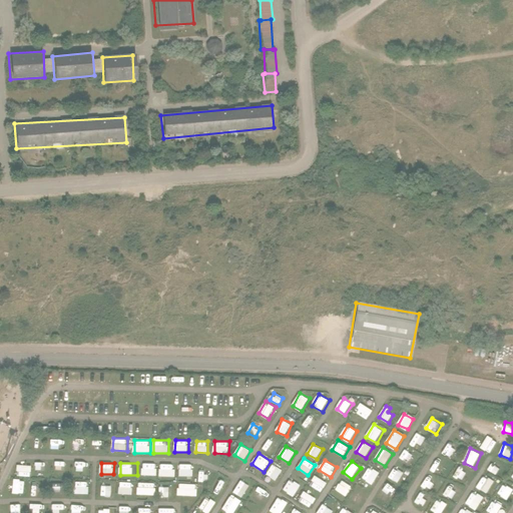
[(180,476),(193,476),(193,464),(180,464),(180,476)]
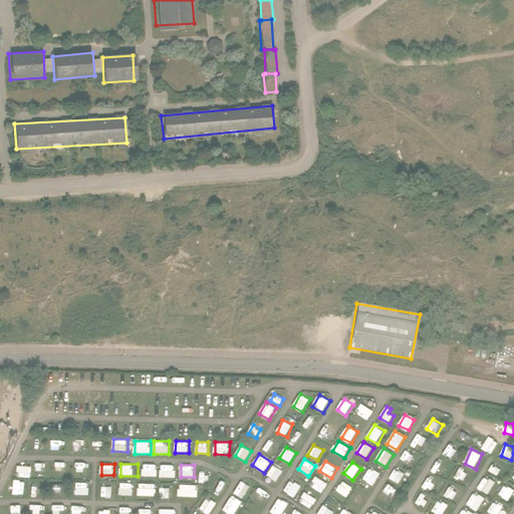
[(267,476),(277,482),(284,471),(274,465),(267,476)]
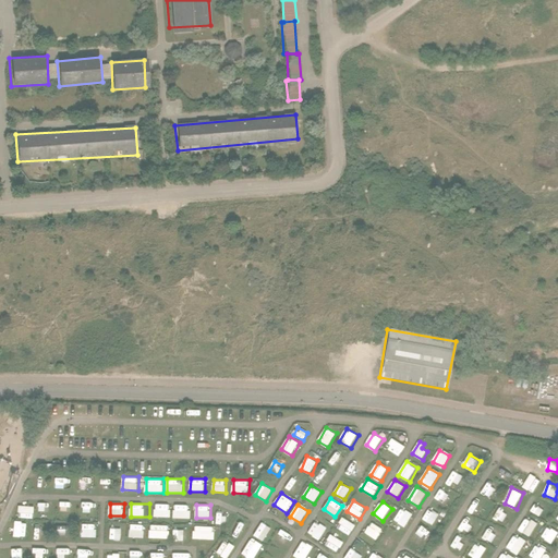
[(20,506),(20,518),(35,518),(35,506),(20,506)]
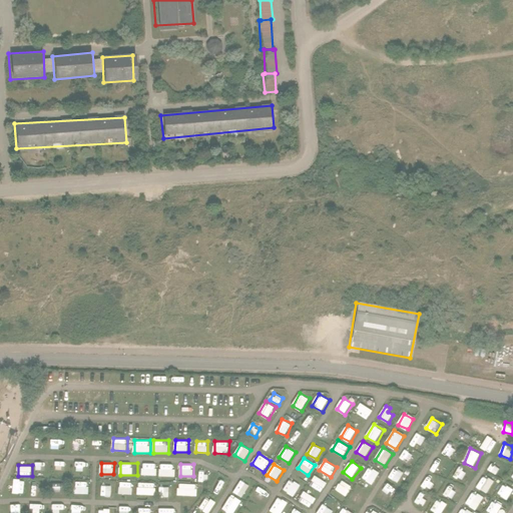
[(399,481),(405,472),(397,466),(391,476),(399,481)]
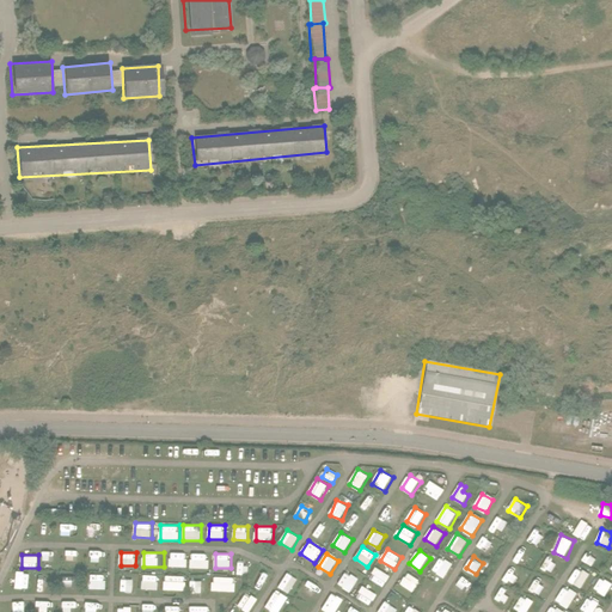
[(446,576),(453,564),(442,557),(435,570),(446,576)]
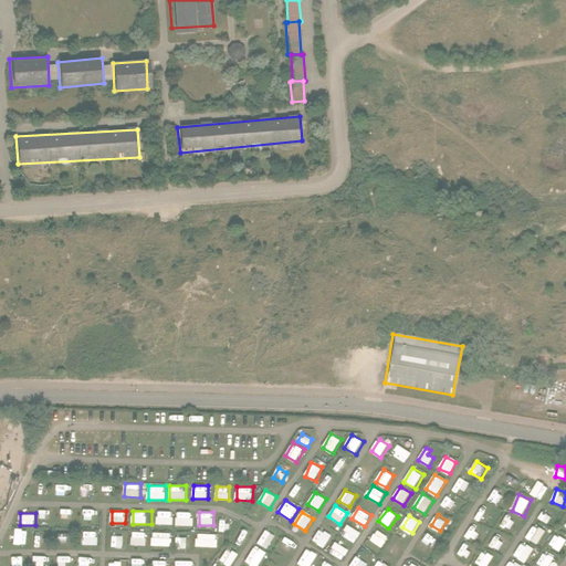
[(221,520),(220,531),(230,532),(231,521),(221,520)]
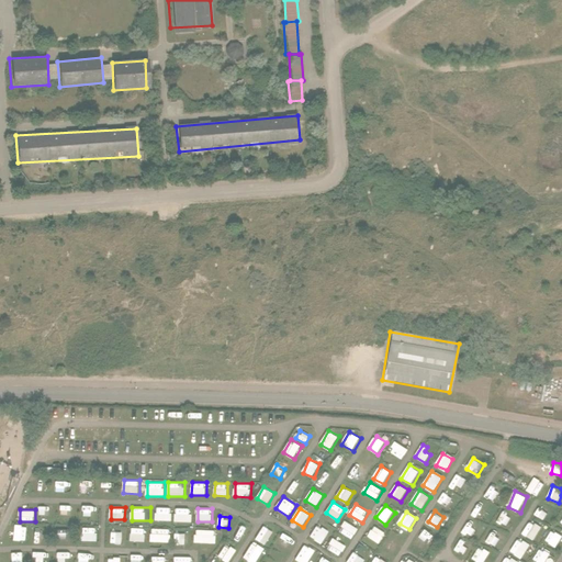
[(352,539),(359,528),(345,520),(339,531),(352,539)]
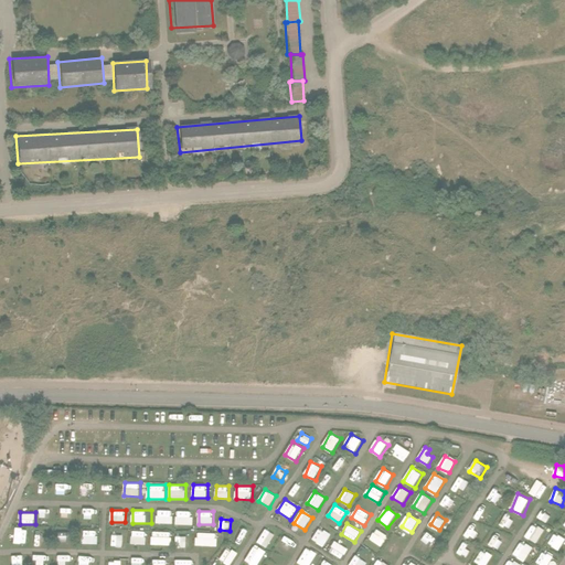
[(528,539),(540,543),(545,528),(533,523),(528,539)]
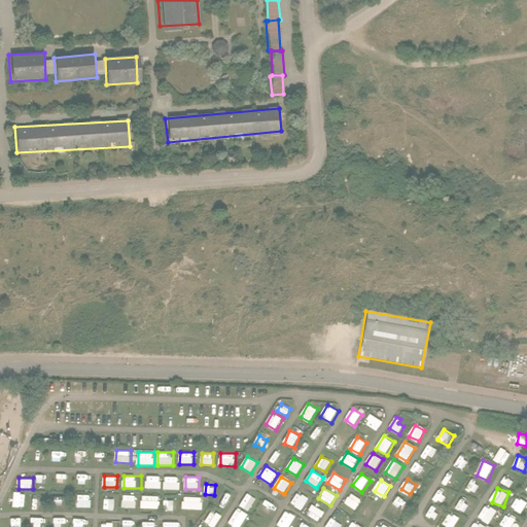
[(26,506),(26,492),(14,492),(13,506),(26,506)]
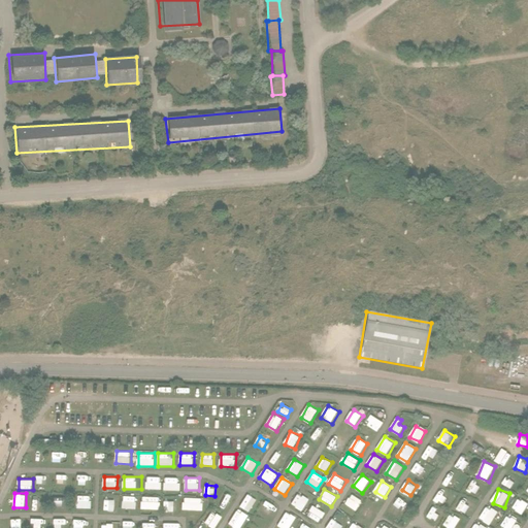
[(249,494),(241,506),(250,512),(258,499),(249,494)]
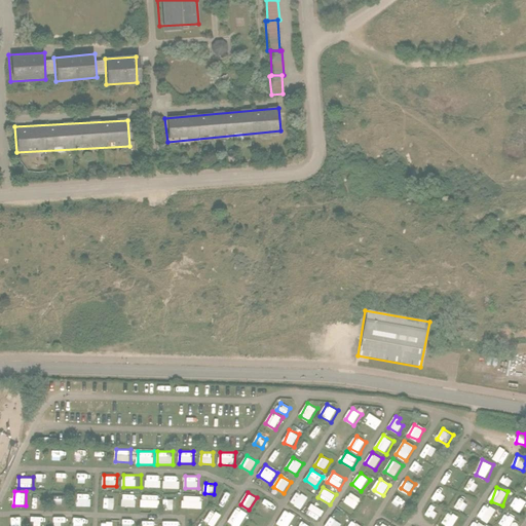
[(351,492),(345,501),(357,509),(363,498),(351,492)]
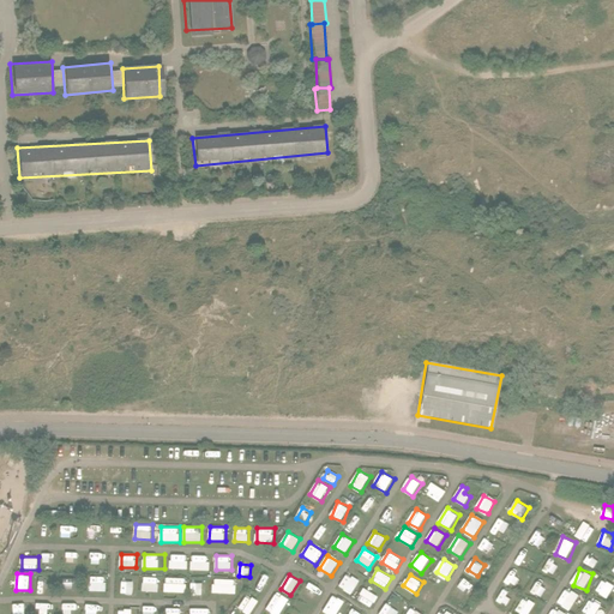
[(144,577),(144,591),(160,591),(160,577),(144,577)]
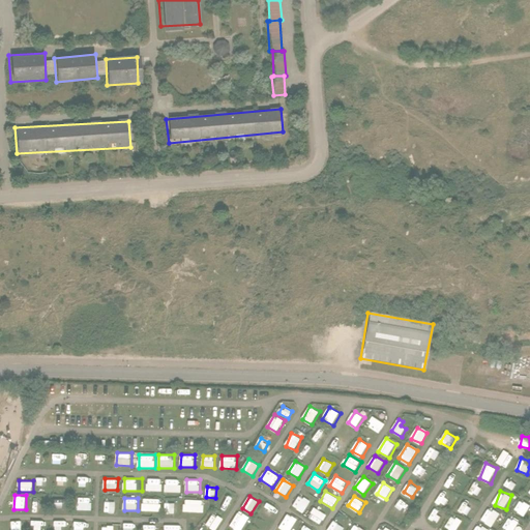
[(162,511),(163,499),(143,498),(143,511),(162,511)]
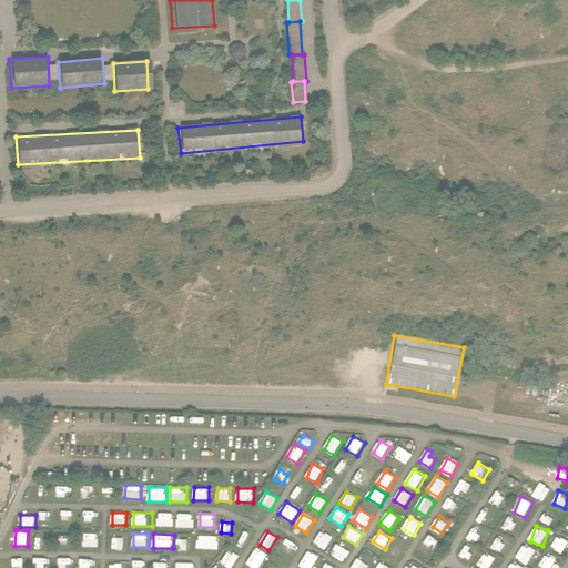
[(219,549),(219,535),(199,535),(199,549),(219,549)]
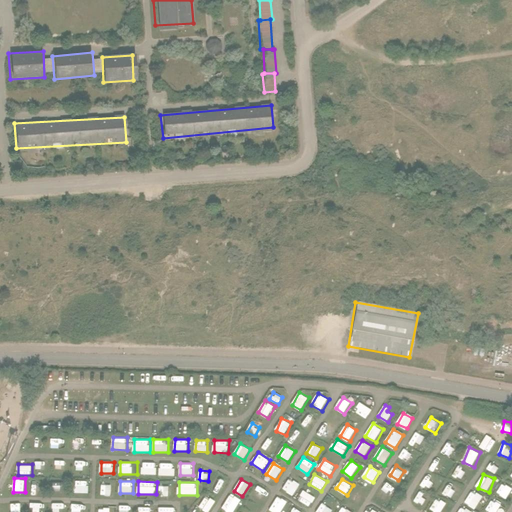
[(511,486),(504,482),(498,493),(509,499),(511,492),(511,486)]
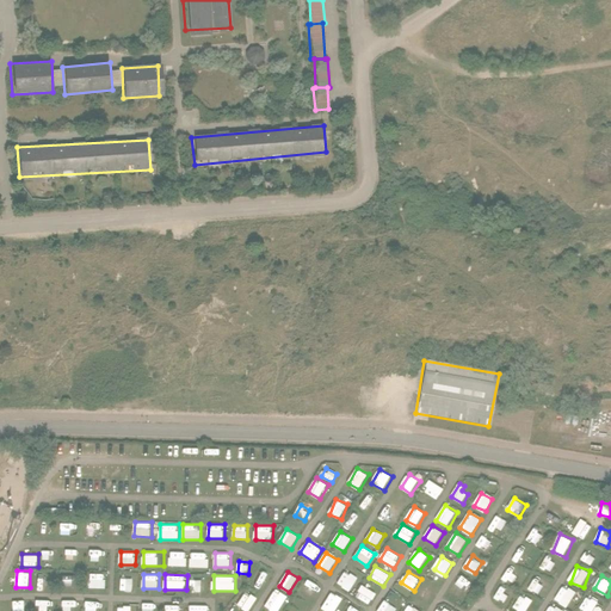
[(363,585),(357,598),(371,604),(377,592),(363,585)]
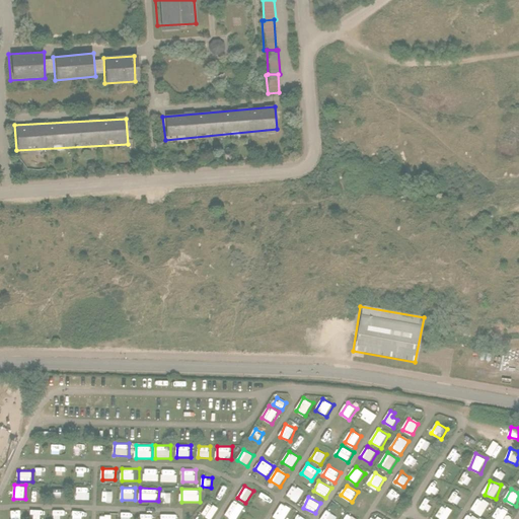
[(225,515),(230,518),(236,518),(245,507),(235,500),(225,515)]
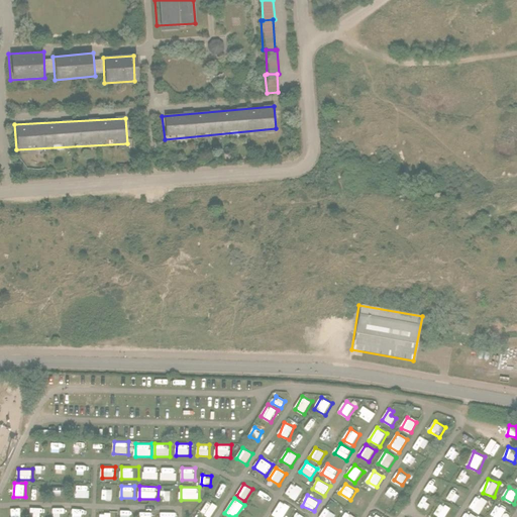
[(202,513),(210,516),(212,516),(217,505),(207,501),(202,513)]
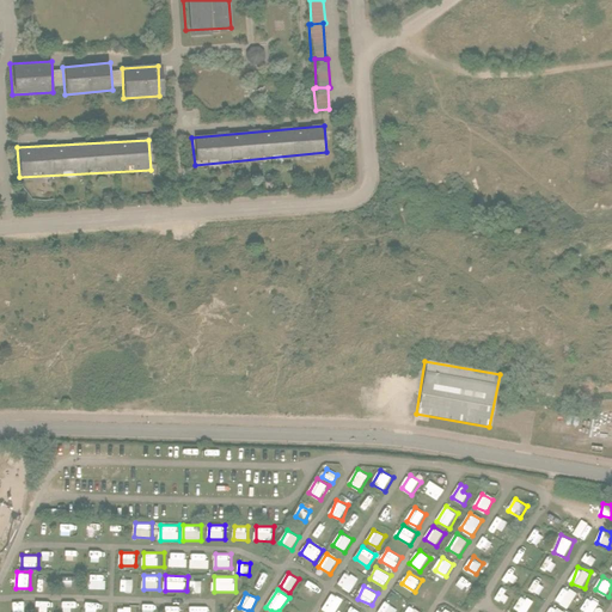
[(325,611),(337,611),(344,600),(334,593),(323,611),(325,611)]
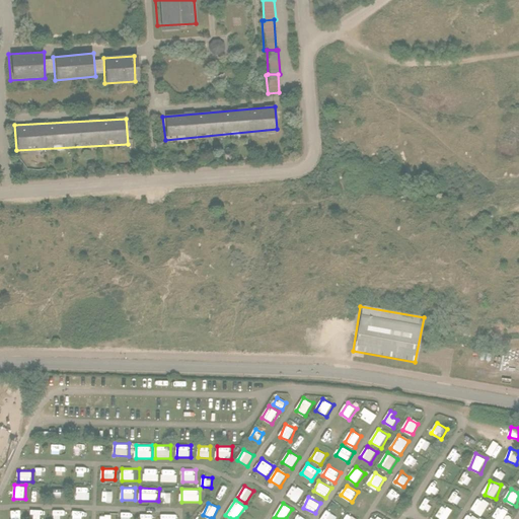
[(441,518),(448,518),(454,511),(445,505),(437,516),(441,518)]
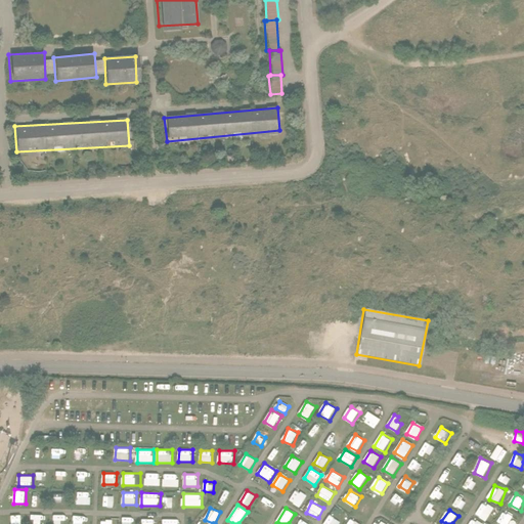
[(501,523),(510,523),(515,515),(505,510),(498,522),(501,523)]
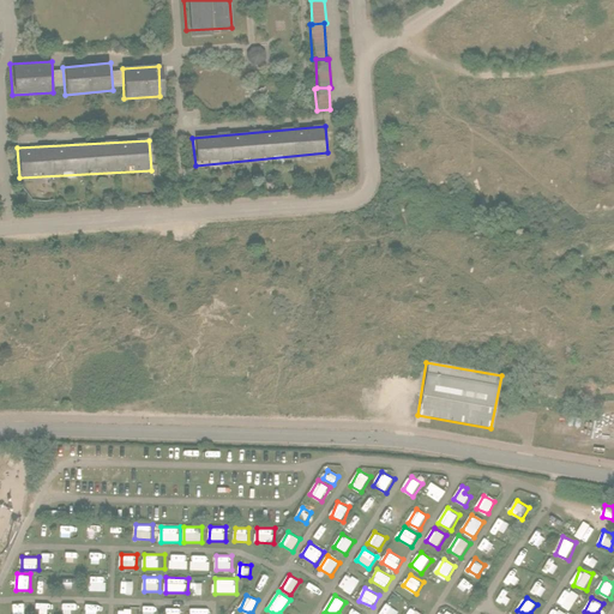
[(387,602),(379,613),(398,613),(401,611),(387,602)]
